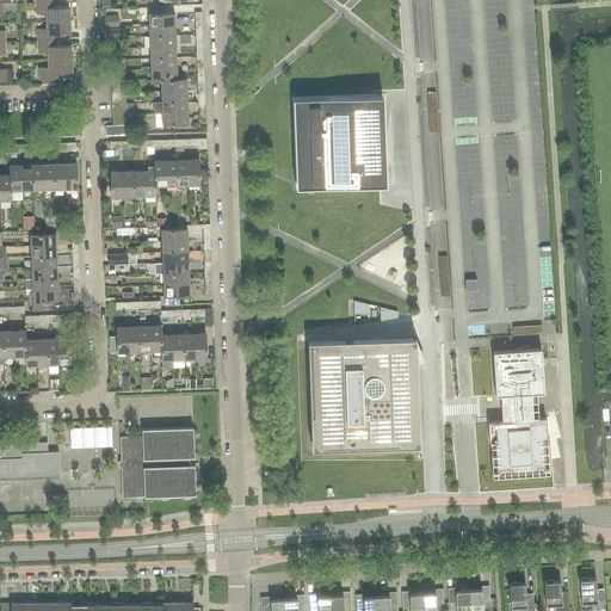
[(54,7),(54,1),(36,2),(37,14),(47,13),(47,22),(71,20),(69,7),(54,7)]
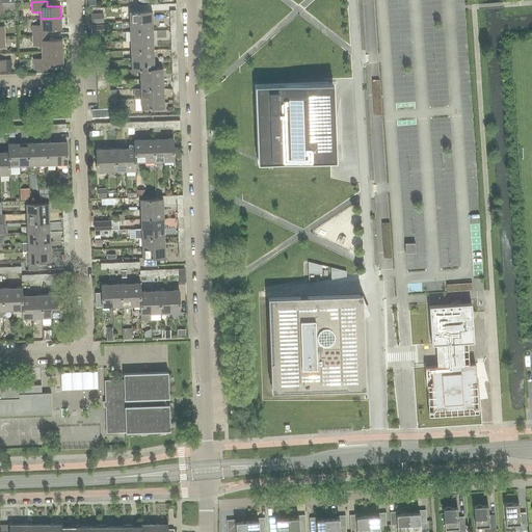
[(0,12),(4,14),(4,9),(16,9),(16,2),(4,2),(4,3),(0,2),(0,12)]
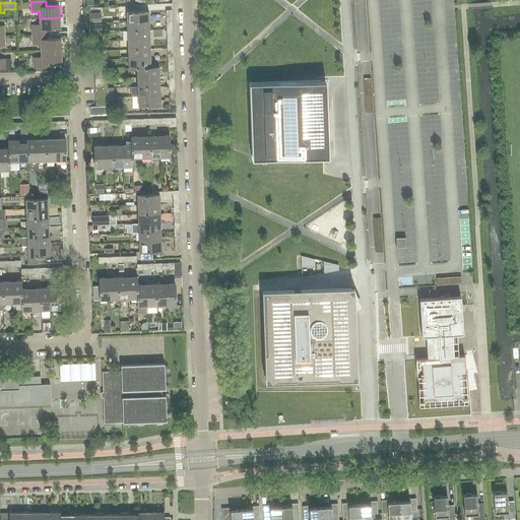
[(127,12),(127,21),(149,20),(148,11),(127,12)]
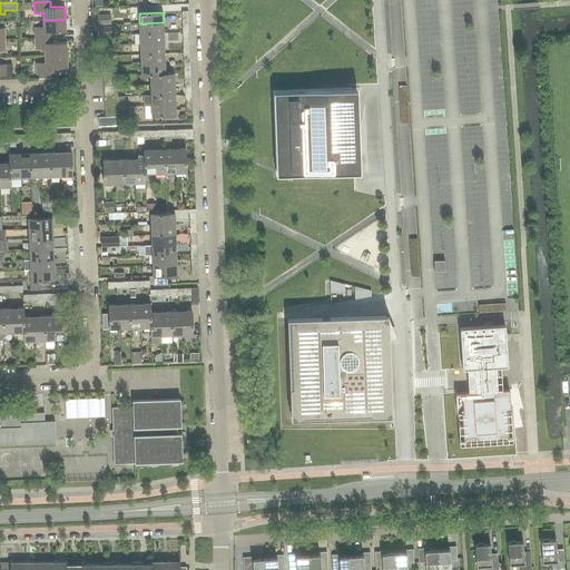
[(108,16),(98,16),(98,25),(109,25),(108,16)]
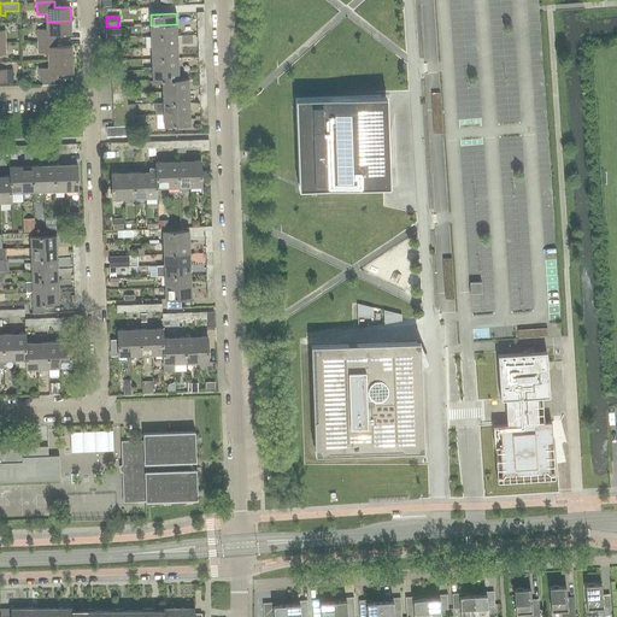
[(71,34),(71,21),(47,22),(47,29),(37,29),(39,41),(56,41),(56,34),(71,34)]
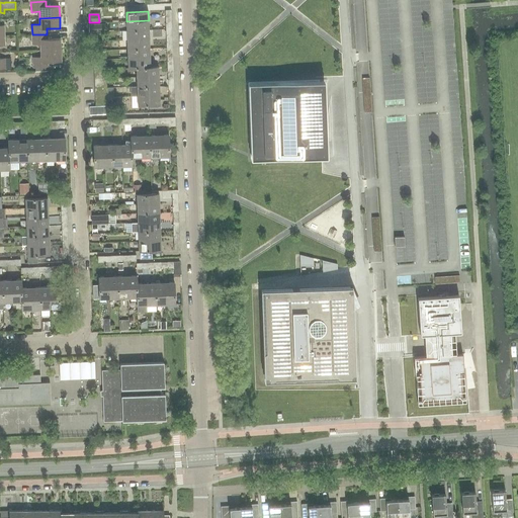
[(149,29),(149,20),(126,21),(126,30),(149,29)]
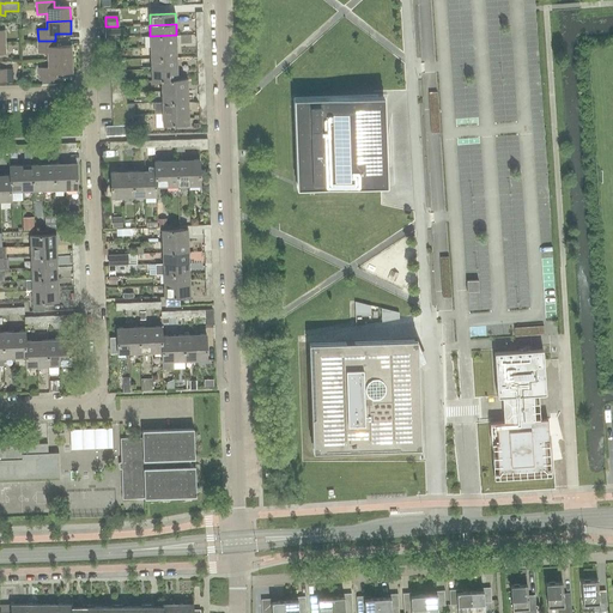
[(123,29),(105,29),(107,38),(123,38),(123,29)]
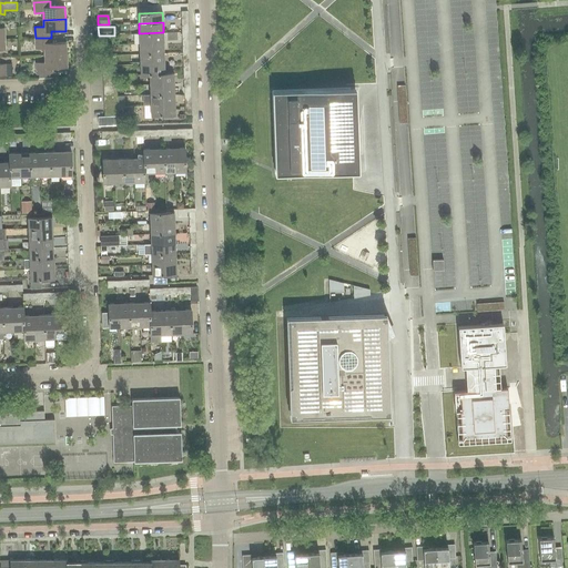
[(163,43),(163,32),(139,33),(140,44),(163,43)]
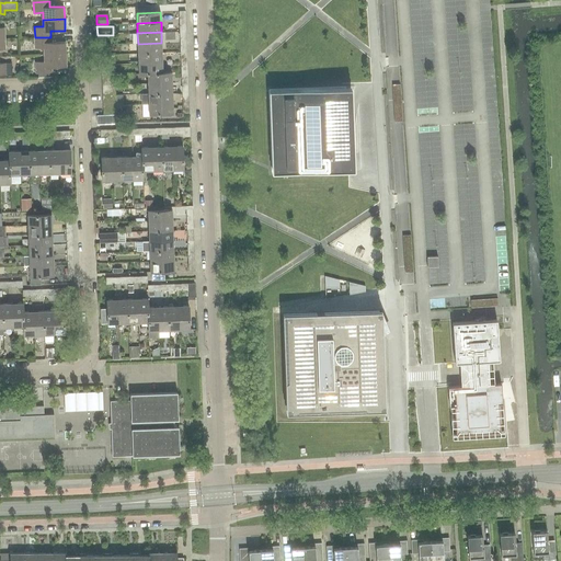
[(50,43),(50,37),(35,37),(35,48),(44,48),(44,55),(66,54),(66,42),(50,43)]
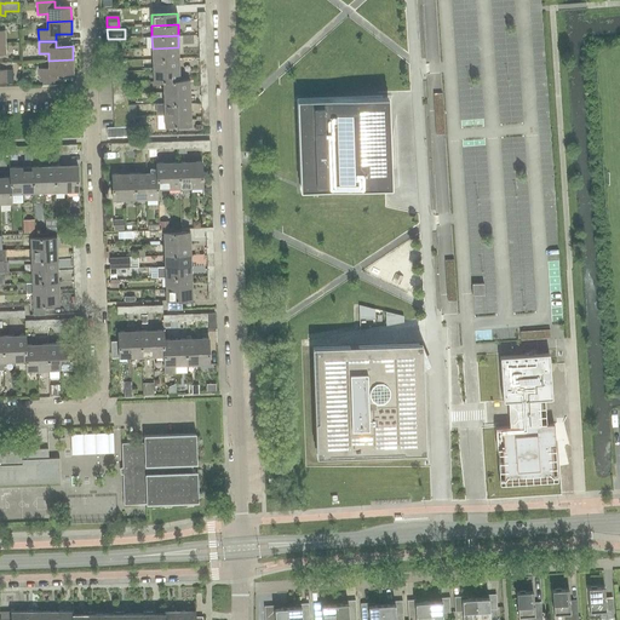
[(179,58),(178,47),(153,49),(153,59),(179,58)]
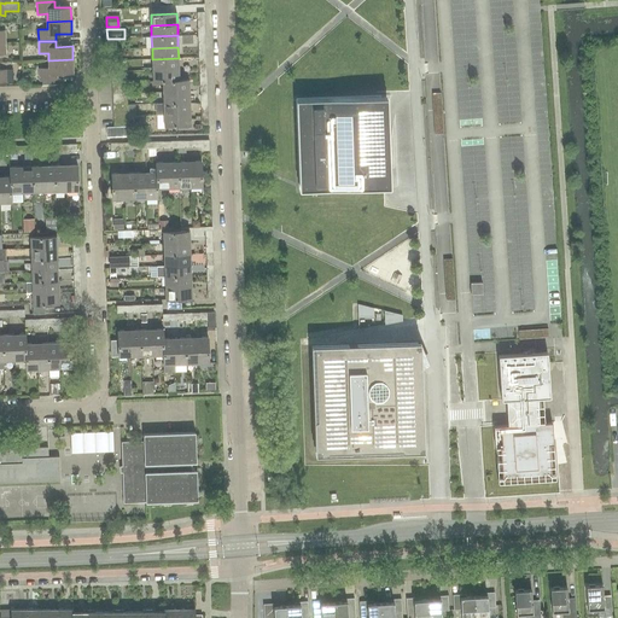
[(179,69),(179,58),(152,59),(152,70),(179,69)]
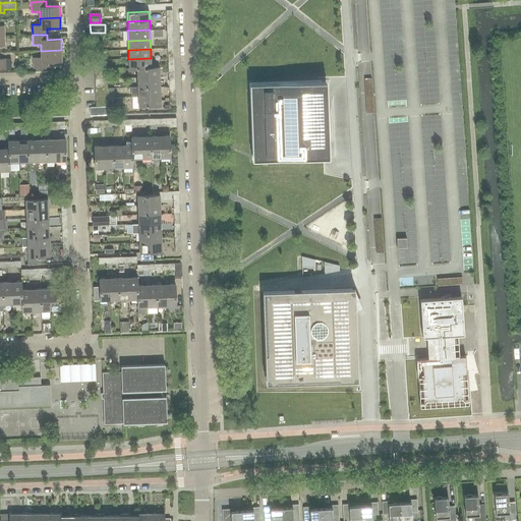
[(62,61),(61,50),(41,51),(41,57),(34,58),(34,68),(49,67),(48,62),(62,61)]
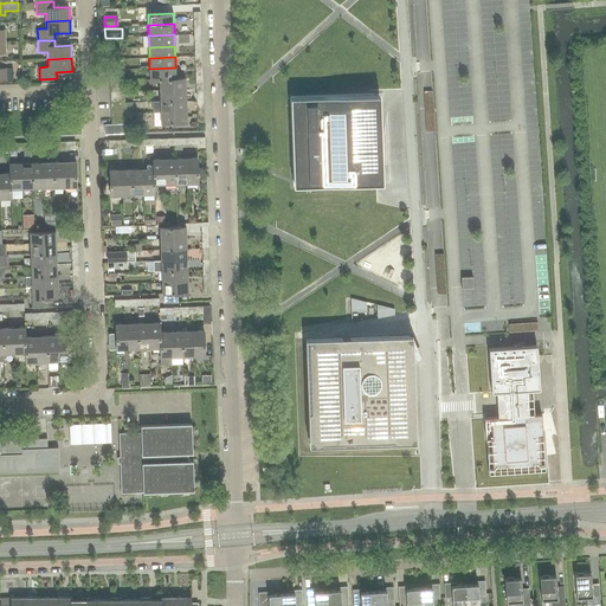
[(175,78),(175,68),(149,69),(150,81),(160,79),(175,78)]
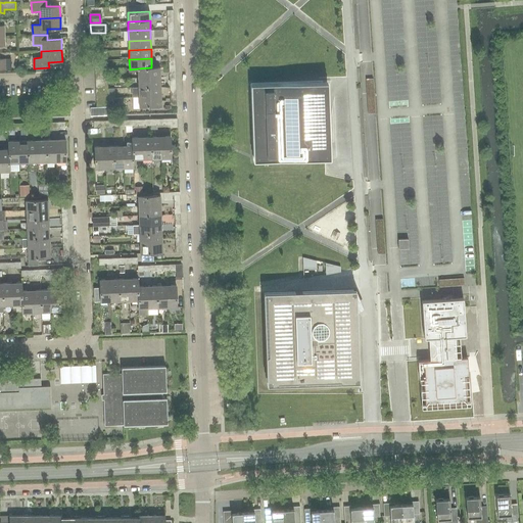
[(107,69),(107,60),(95,61),(95,70),(107,69)]
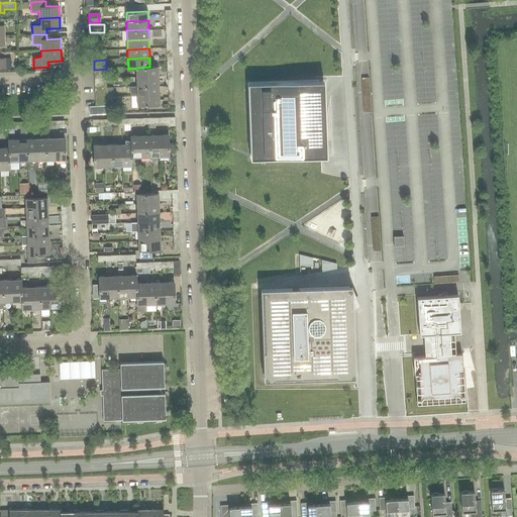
[(159,67),(149,67),(136,68),(136,77),(159,76),(159,67)]
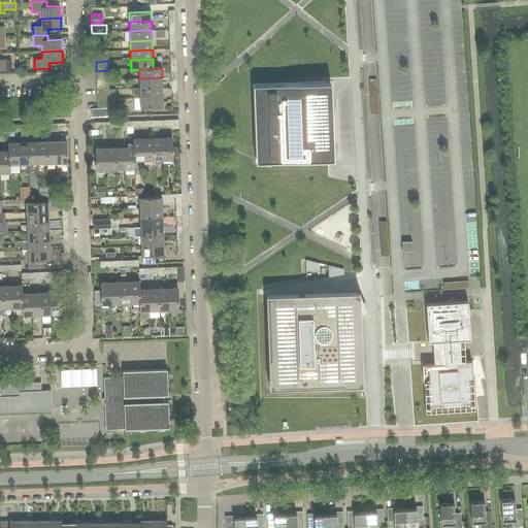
[(162,88),(162,77),(139,78),(139,88),(162,88)]
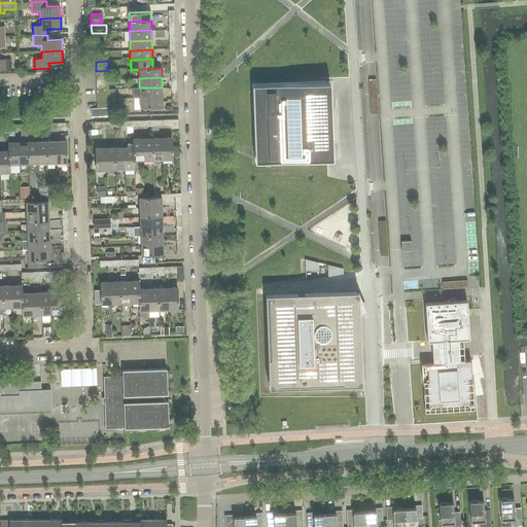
[(334,81),(252,84),(255,163),(327,160),(334,160),(334,81)]
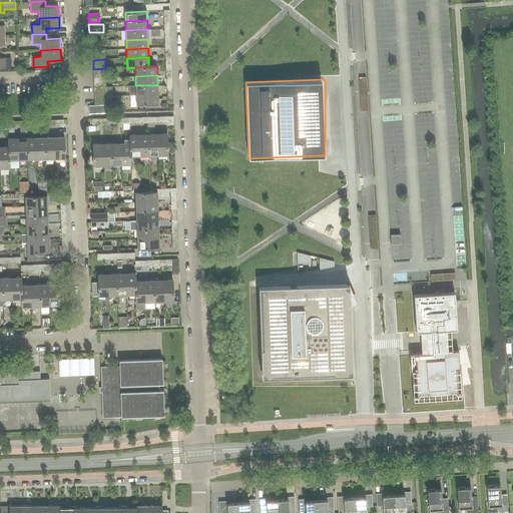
[(158,94),(157,85),(135,85),(129,85),(129,95),(130,95),(158,94)]
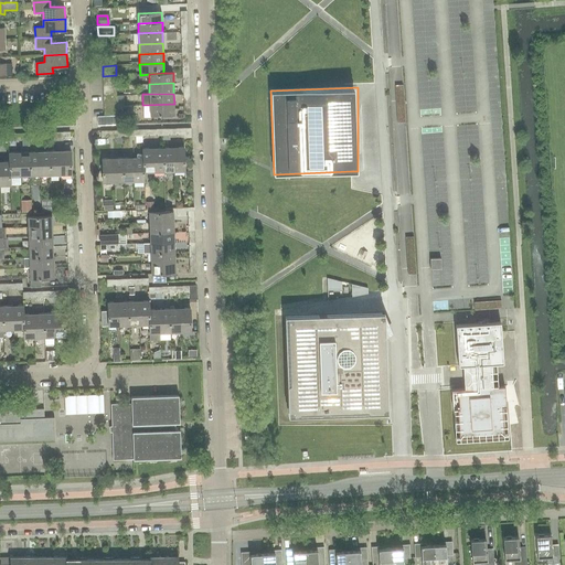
[(174,114),(174,104),(144,105),(144,117),(150,117),(150,115),(174,114)]
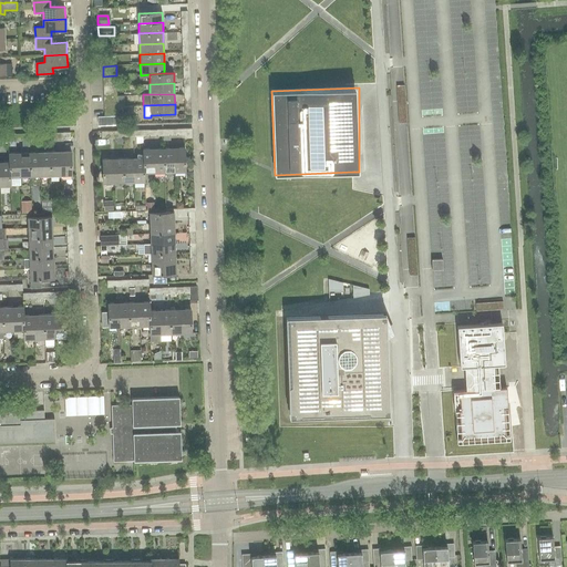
[(175,172),(174,147),(164,148),(165,172),(175,172)]
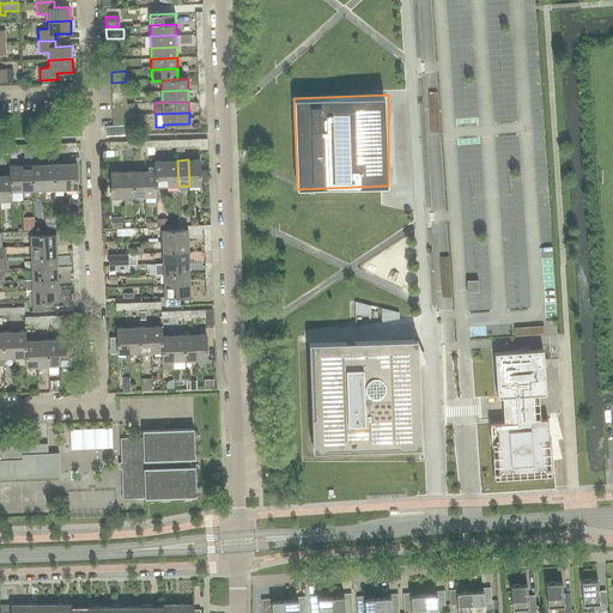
[(200,159),(188,159),(189,186),(201,186),(200,159)]
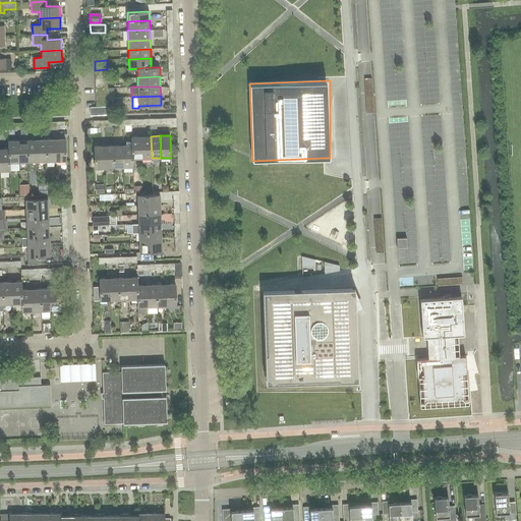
[(142,159),(141,136),(131,136),(132,145),(132,159),(133,159),(142,159)]
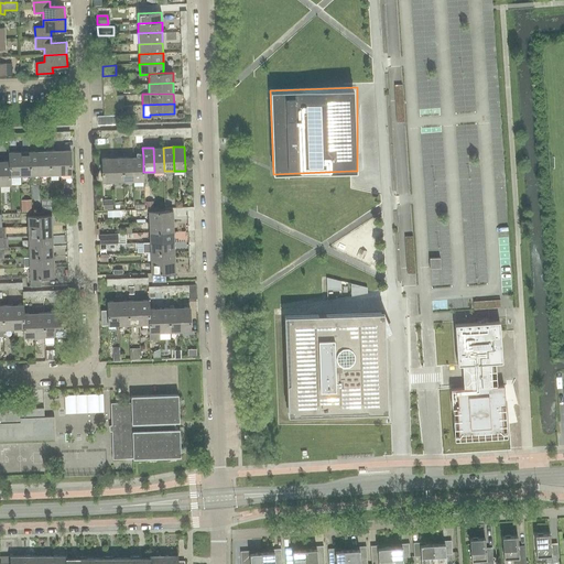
[(164,171),(163,148),(153,148),(154,172),(164,171)]
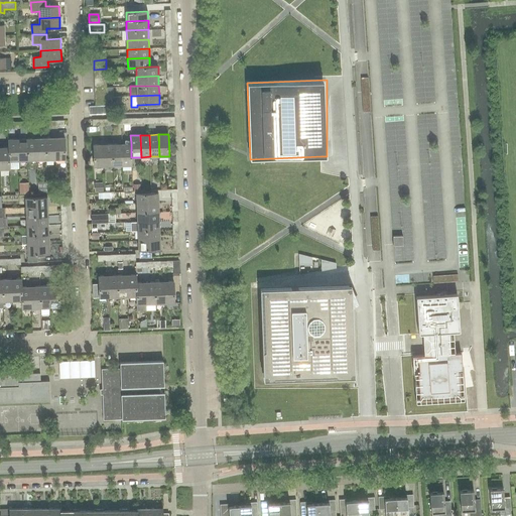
[(55,159),(55,137),(45,138),(46,160),(55,159)]
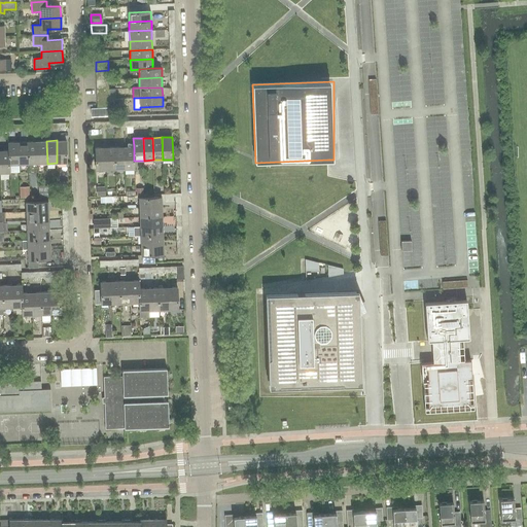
[(66,140),(57,140),(57,163),(67,163),(66,140)]
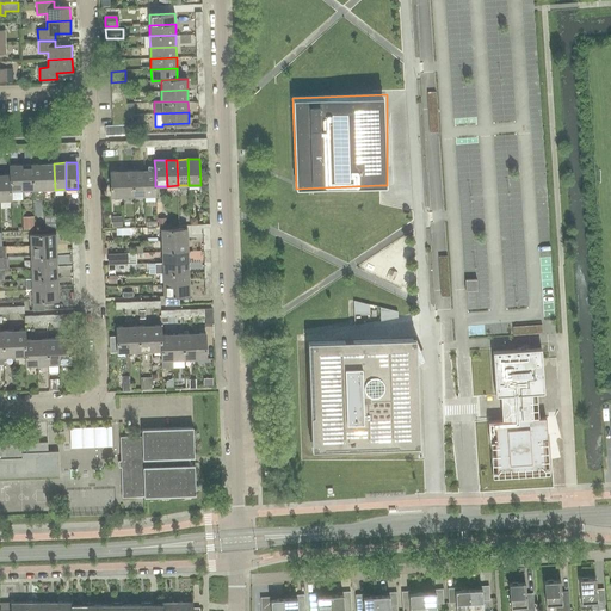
[(34,190),(32,164),(22,165),(22,190),(34,190)]
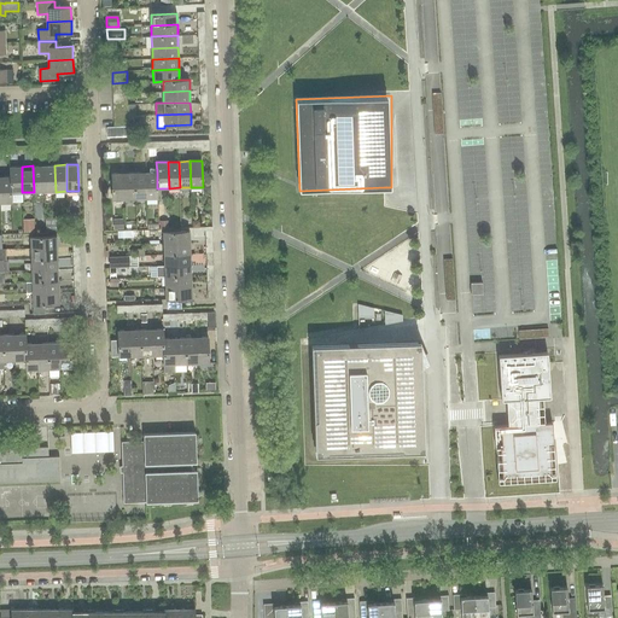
[(45,192),(44,165),(33,165),(34,192),(45,192)]
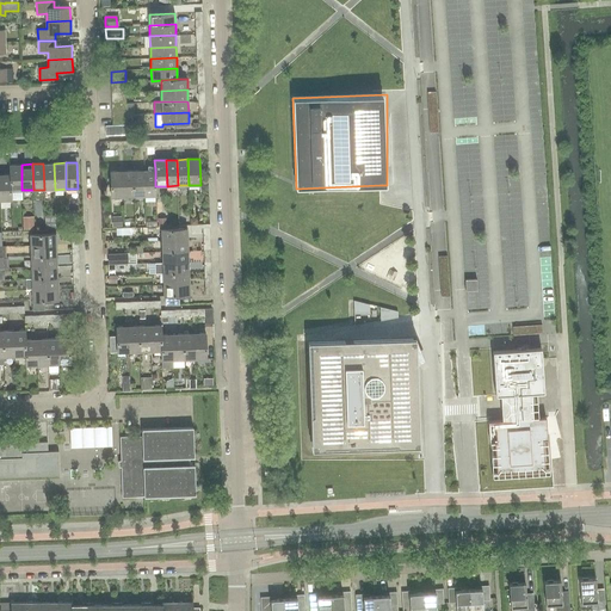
[(55,190),(54,164),(43,164),(44,190),(55,190)]
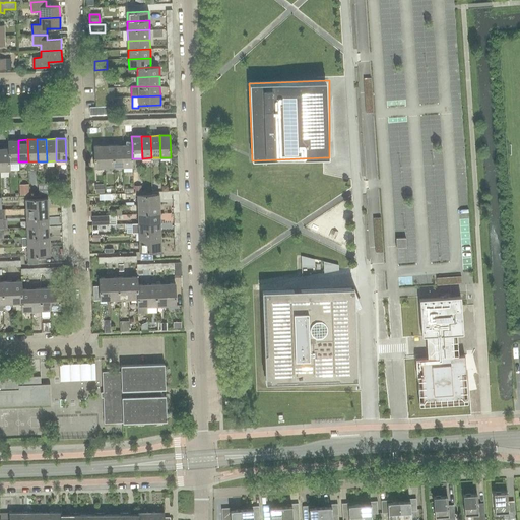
[(18,161),(18,140),(8,140),(8,148),(9,148),(9,163),(18,161)]
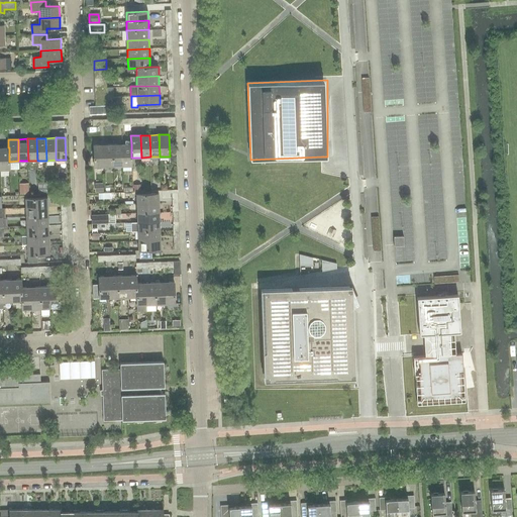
[(122,166),(122,143),(112,144),(113,167),(122,166)]
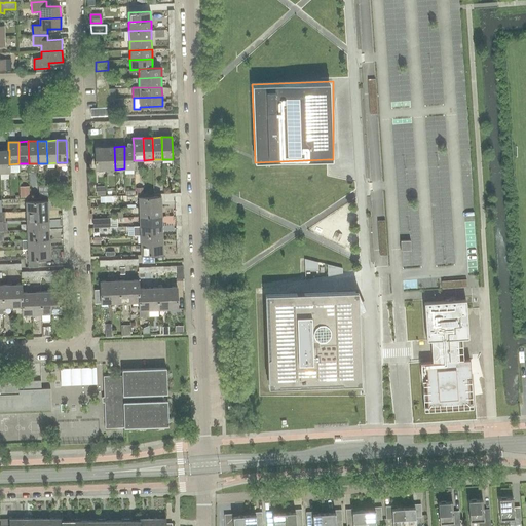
[(134,146),(124,146),(124,168),(135,168),(135,160),(134,160),(134,146)]
